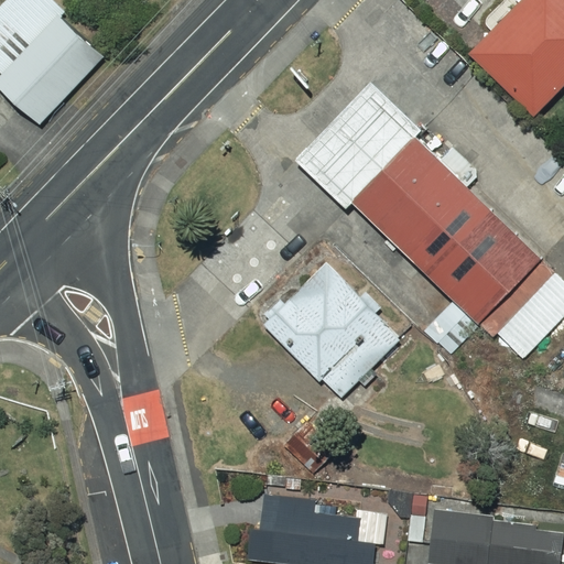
[(0,79),(0,88),(40,126),(104,58),(62,19),(67,12),(53,0),(6,0),(0,7),(0,72),(4,76),(0,79)]
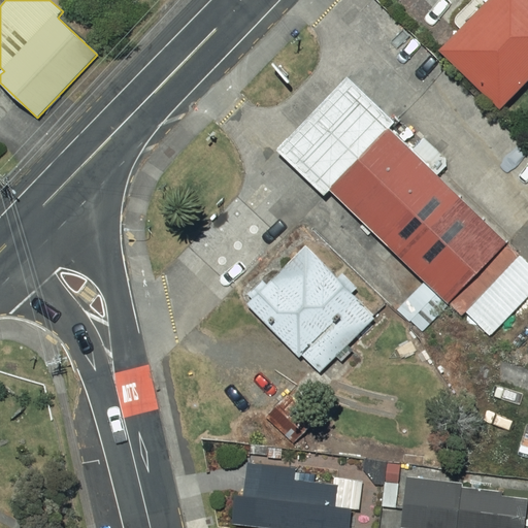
[(527,0),(491,0),(441,52),(501,110),(527,81),(527,0)]
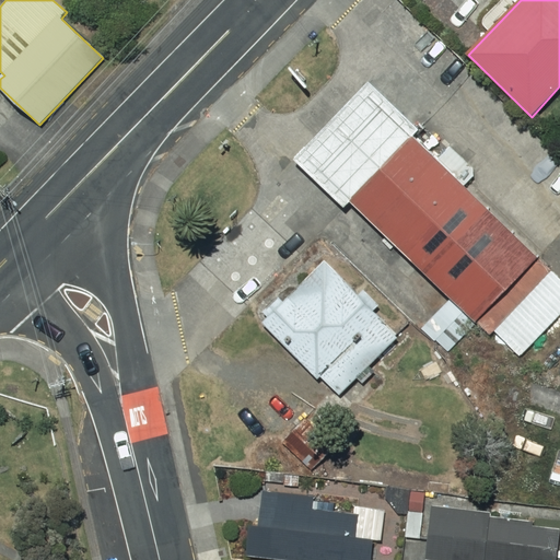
[(420,329),(445,354),(539,259),(464,187),(474,177),(474,170),(450,147),(438,160),(412,137),(350,202),(450,298),(420,329)]
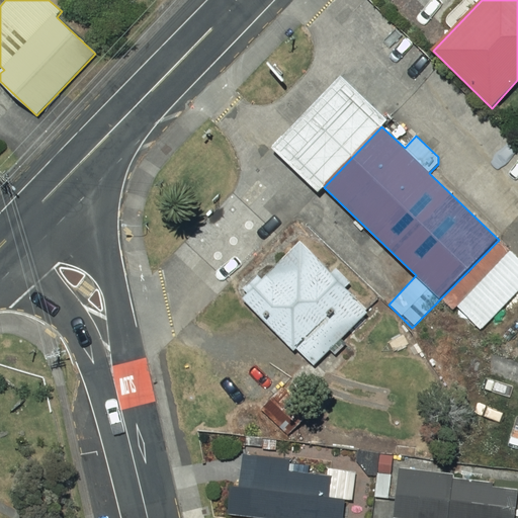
[(296,349),(314,366),(368,314),(300,243),(242,299),(293,352),(296,349)]
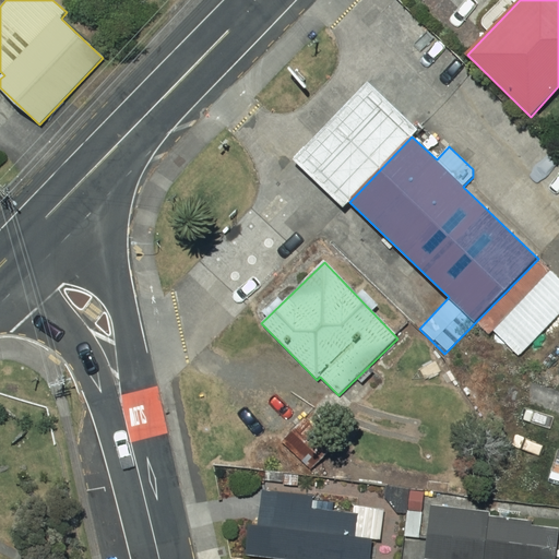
[(282,440),(309,471),(334,449),(306,418),(282,440)]
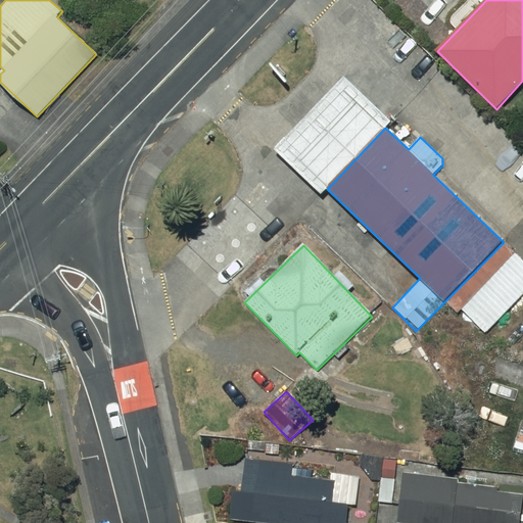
[(266,443),(247,441),(246,449),(265,452),(266,443)]
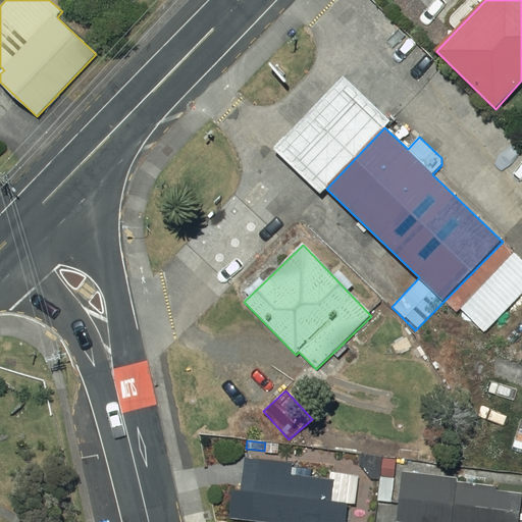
[(278,444),(265,442),(264,452),(276,454),(278,444)]
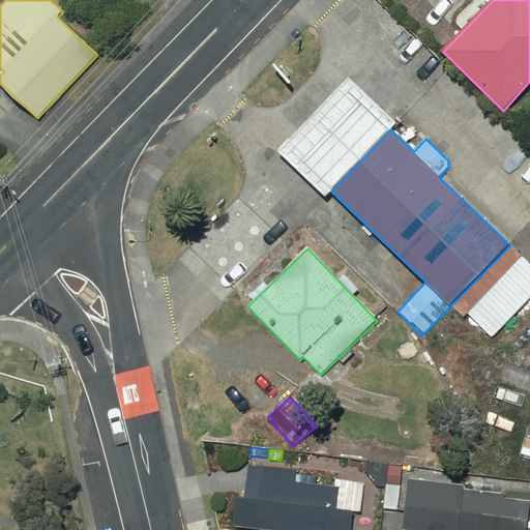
[(233,527),(258,529),(351,529),(353,513),(337,511),(341,488),(295,482),(297,470),(248,465),(244,499),(236,498),(233,527)]
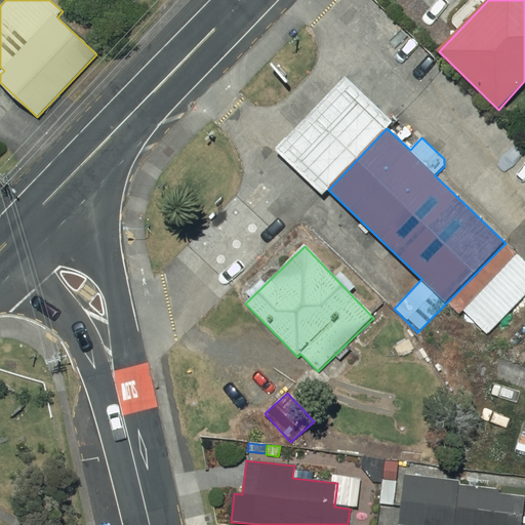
[(386,461),(384,480),(396,482),(398,463),(386,461)]
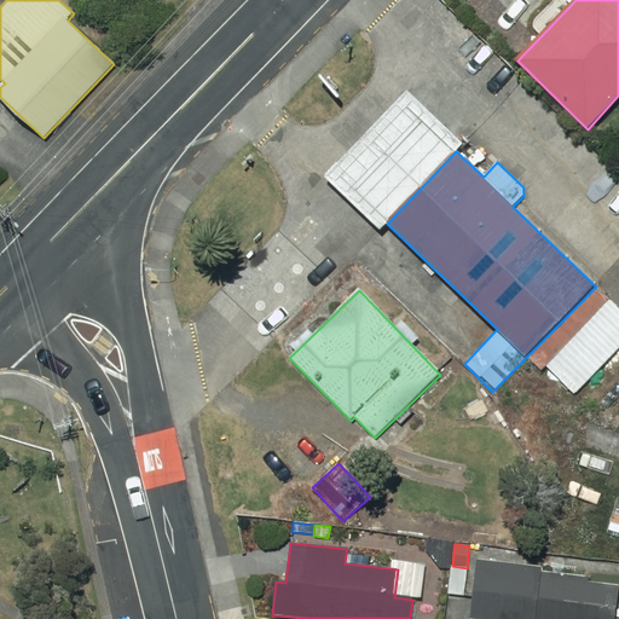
[(543,568),(478,561),(470,618),(615,618),(618,591),(618,586),(590,584),(591,578),(543,573),(543,568)]
